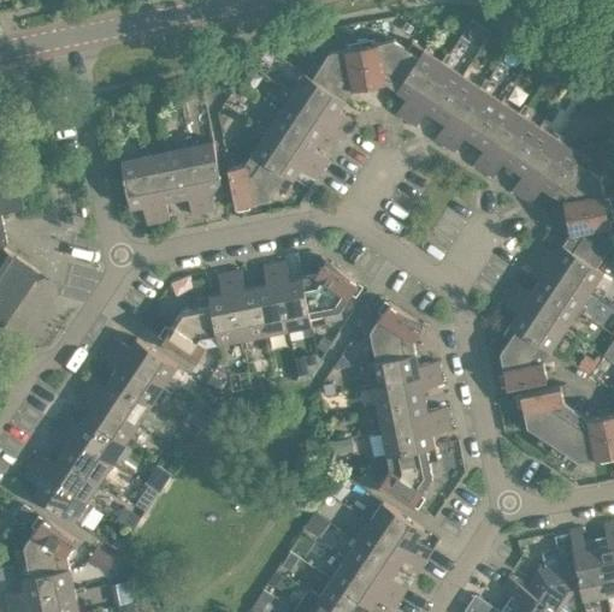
[(411,43),(406,51),(393,42),(328,54),(318,69),(311,64),(303,76),(343,104),(352,91),(360,90),(361,95),(376,91),(375,87),(384,85),(396,93),(423,52),(411,43)]
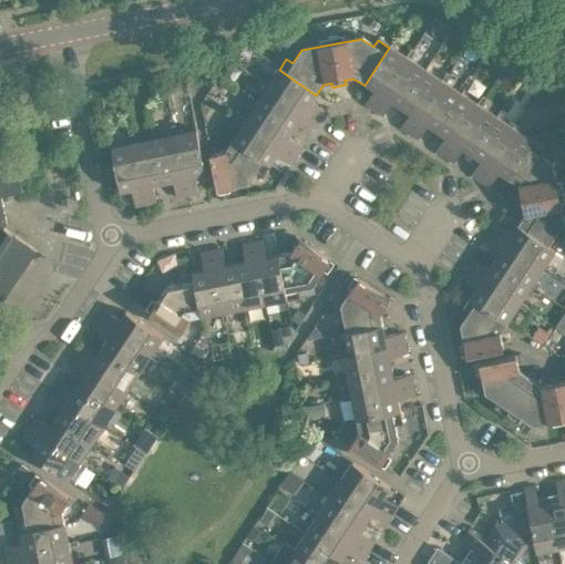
[(373,92),(363,106),(372,112),(412,52),(410,51),(406,59),(389,48),(365,85),(373,92)]
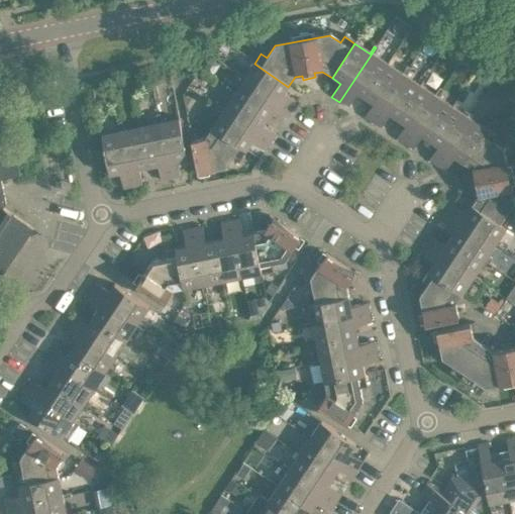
[(347,107),(356,94),(365,99),(387,66),(373,56),(377,48),(376,47),(339,102),(347,107)]
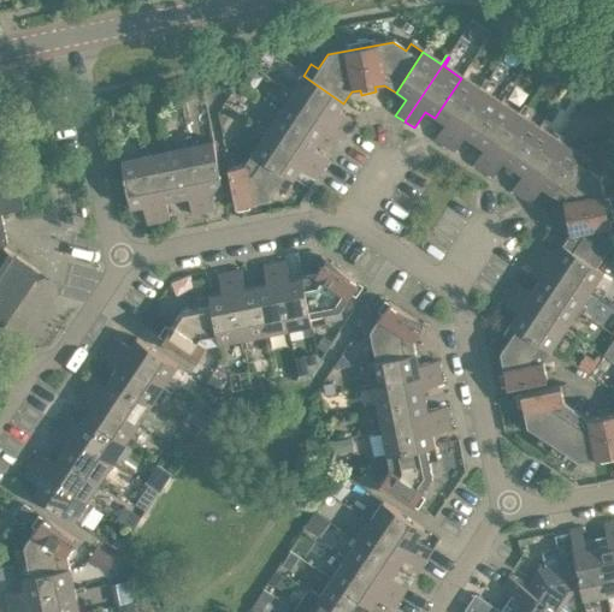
[(249,72),(240,87),(252,94),(260,79),(249,72)]
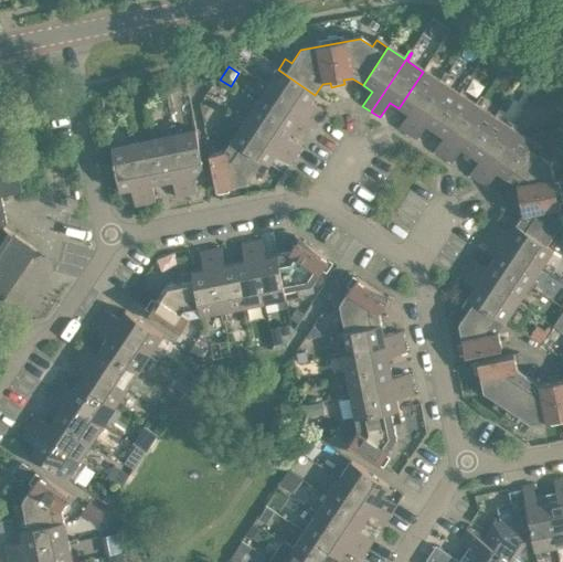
[(324,114),(309,104),(315,95),(278,70),(266,87),(318,123),(324,114)]
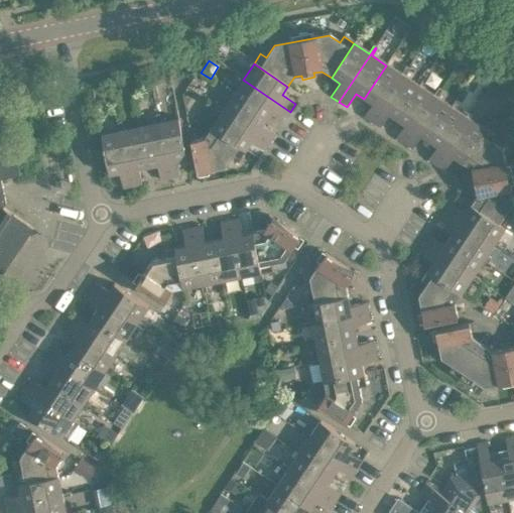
[(372,105),(363,118),(371,123),(407,70),(405,69),(401,75),(386,66),(364,99),(372,105)]
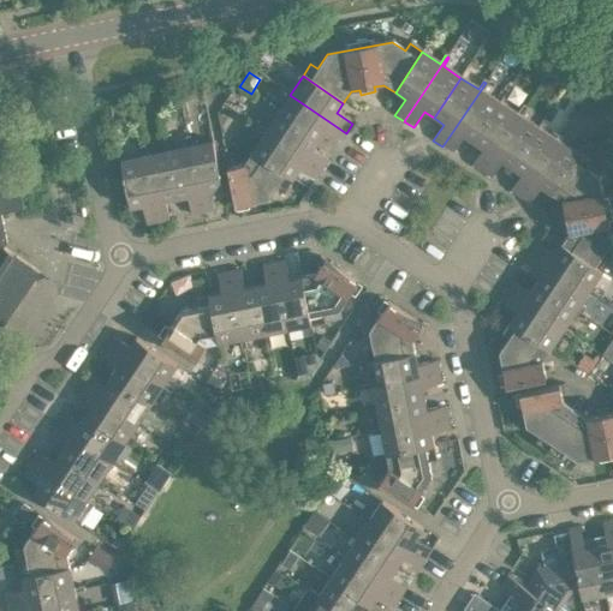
[(452,154),(463,137),(472,144),(499,103),(482,91),(487,84),(486,83),(442,147),(452,154)]
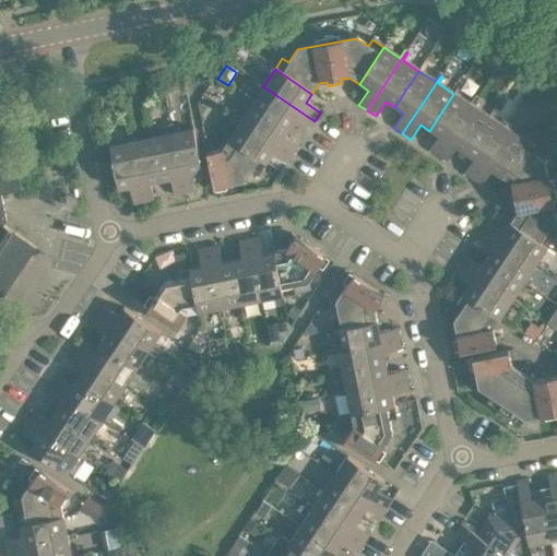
[(295,120),(309,130),(315,121),(263,86),(251,104),(288,129),(295,120)]
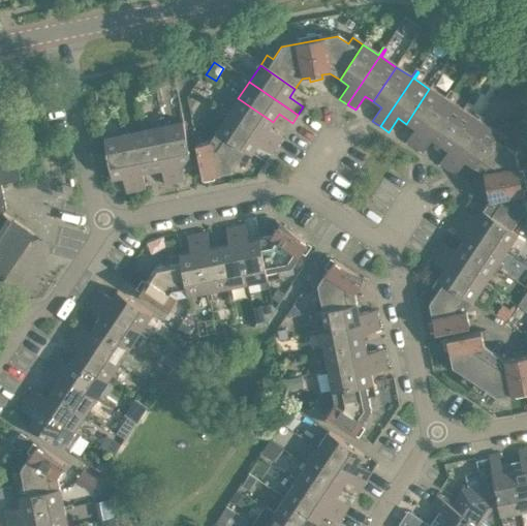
[(502,86),(494,97),(503,103),(512,93),(502,86)]
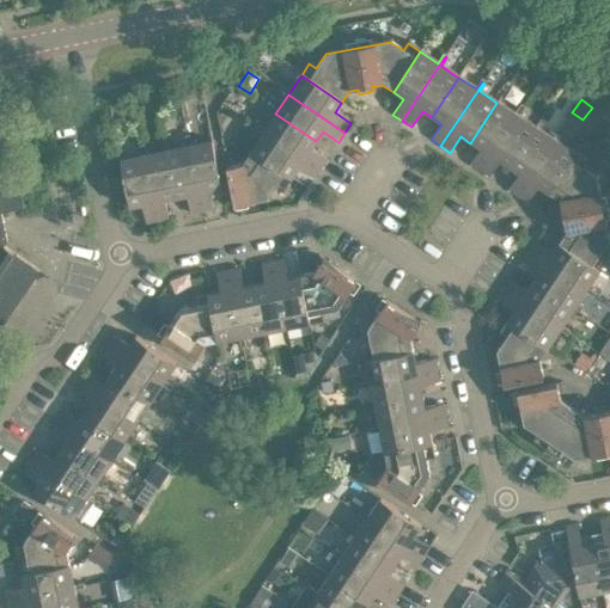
[(480,149),(469,165),(479,172),(522,108),(519,106),(514,115),(496,103),(470,143),(480,149)]
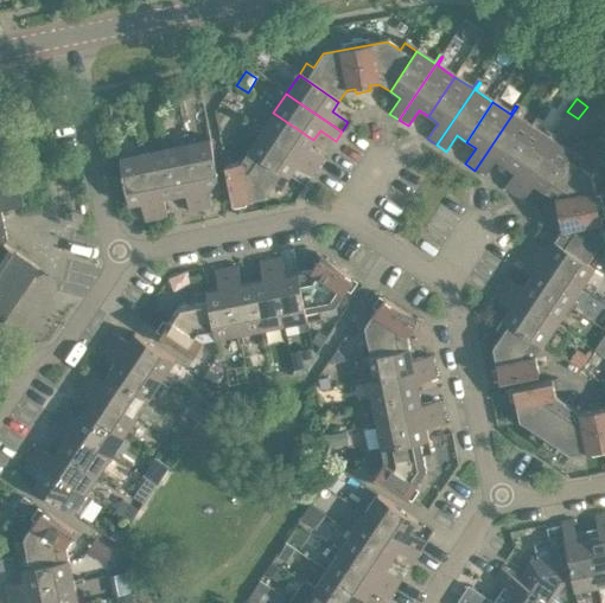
[(484,177),(495,161),(504,167),(530,127),(514,116),(518,108),(517,107),(475,171),(484,177)]
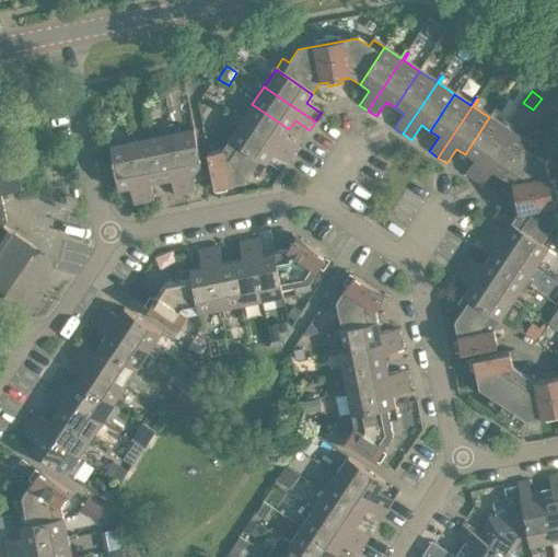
[(298,148),(283,138),(289,129),(252,104),(241,122),(292,157),(298,148)]
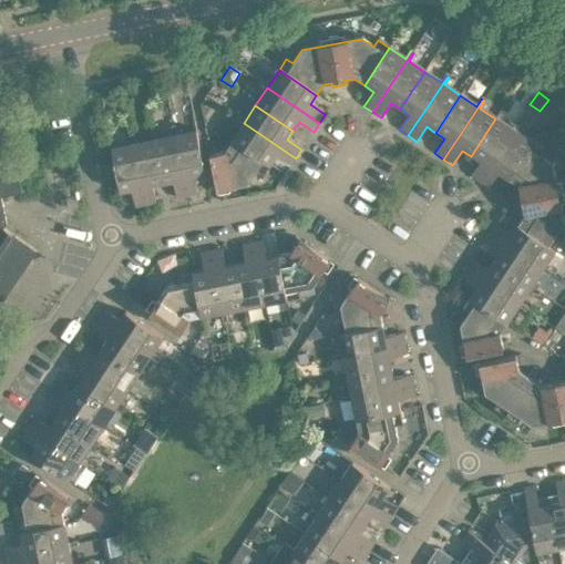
[(480,162),(470,177),(479,183),(519,123),(516,122),(512,130),(495,119),(471,156),(480,162)]
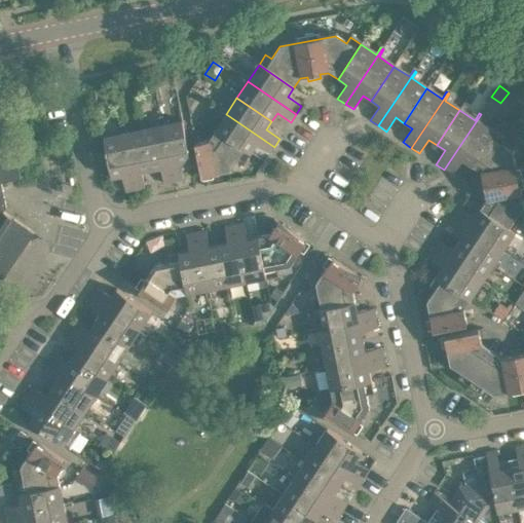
[(255,146),(269,155),(274,147),(226,114),(215,131),(250,154),(255,146)]
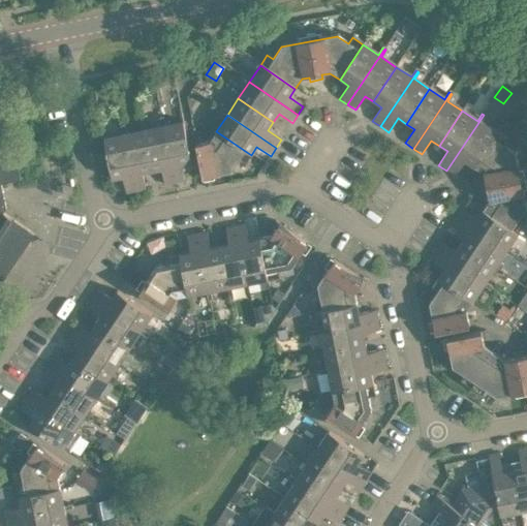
[(455,176),(464,162),(472,167),(495,133),(481,123),(486,116),(484,115),(446,171),(455,176)]
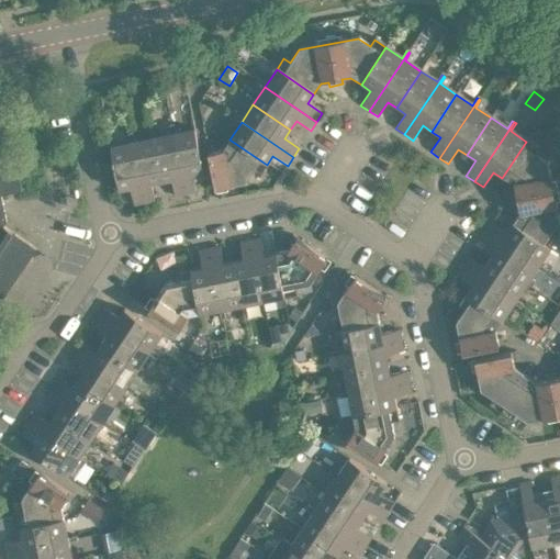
[(194,194),(191,177),(202,175),(193,131),(172,135),(185,197),(194,194)]
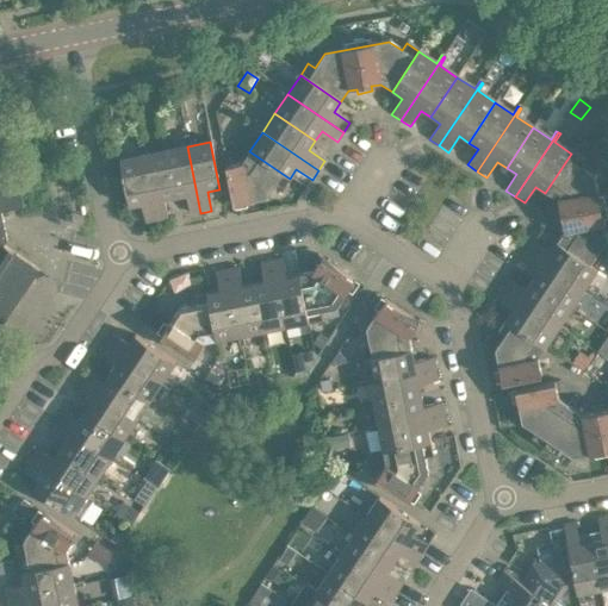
[(185,197),(188,216),(200,213),(187,147),(165,151),(174,199),(185,197)]
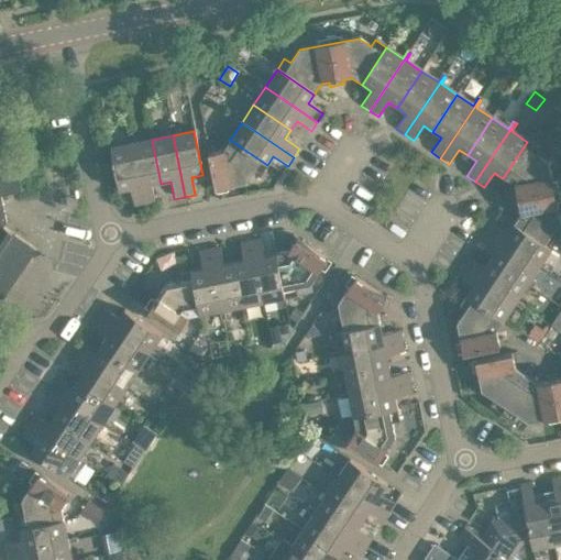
[(154,204),(150,186),(161,184),(152,140),(131,144),(143,206),(154,204)]
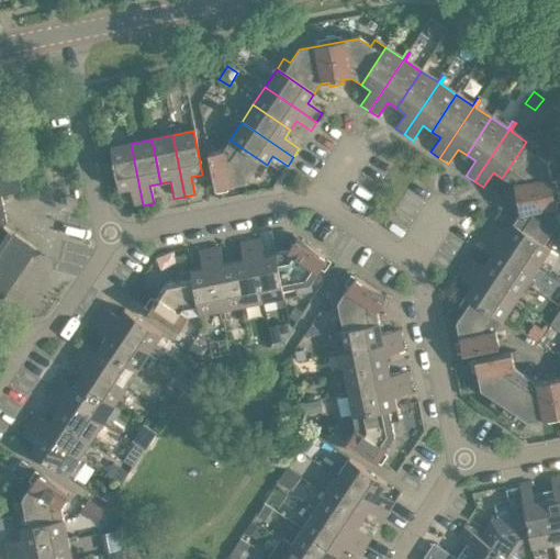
[(245,185),(253,172),(259,176),(267,165),(230,140),(222,151),(214,153),(213,148),(206,149),(214,190),(245,185)]
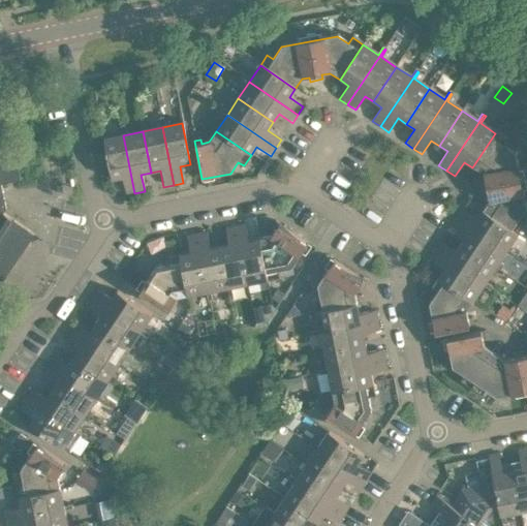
[(483,175),(484,182),(479,183),(482,195),(486,194),(488,203),(481,213),(516,236),(523,225),(518,221),(525,210),(514,153),(502,146),(506,141),(495,133),(472,167),(483,175)]
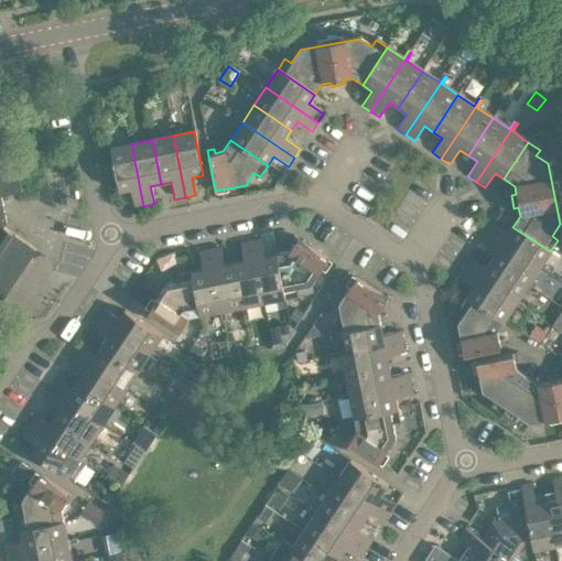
[(118,193),(130,191),(133,208),(143,206),(131,144),(109,149),(118,193)]
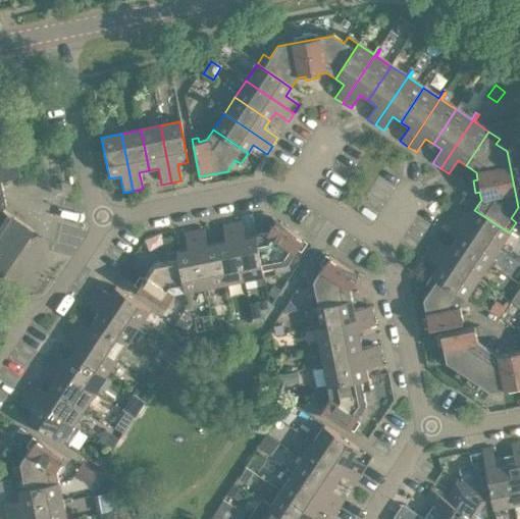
[(18,179),(13,151),(2,153),(0,153),(0,278),(1,279),(32,232),(2,212),(5,208),(0,184),(12,180),(18,179)]
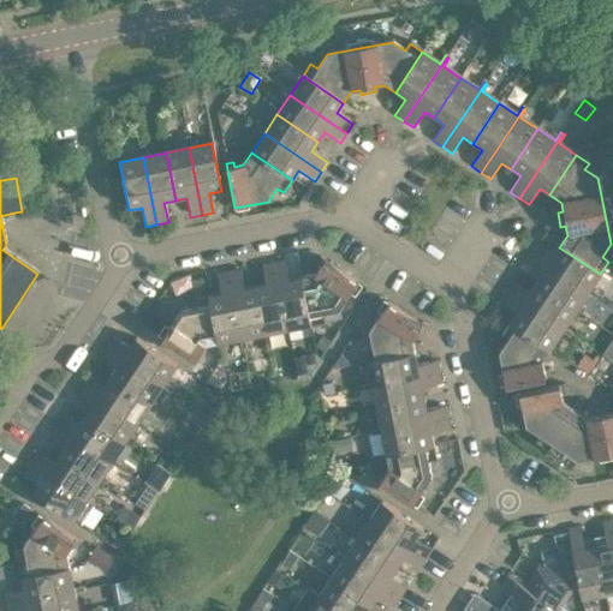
[(553,257),(537,246),(531,256),(595,299),(597,297),(589,291),(600,274),(559,247),(553,257)]
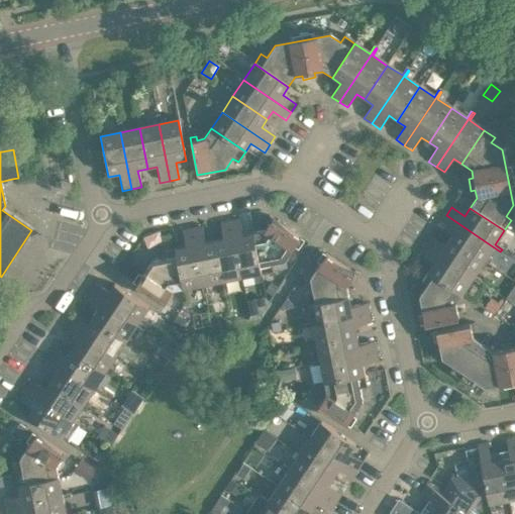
[(440,223),(453,232),(448,240),(483,263),(493,248),(499,252),(500,251),(446,215),(440,223)]
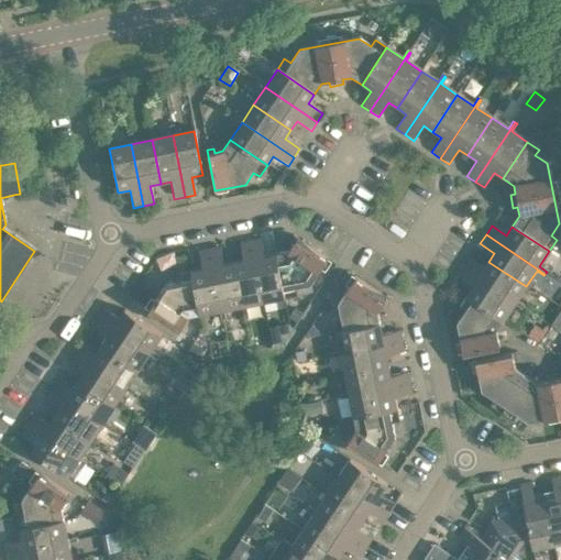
[(292,246),(287,253),(274,255),(283,299),(296,297),(295,289),(309,286),(327,261),(293,238),(288,243),(292,246)]
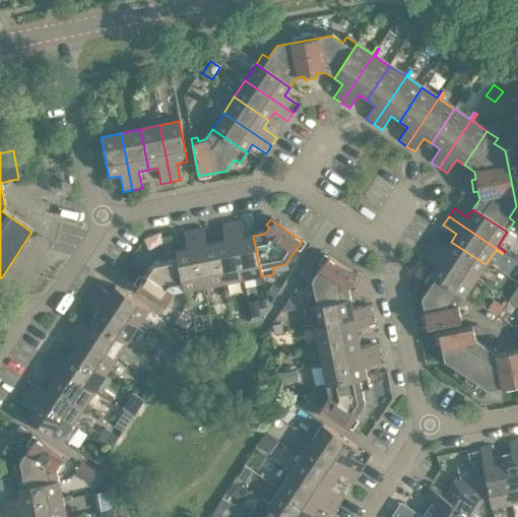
[(243,238),(240,222),(231,223),(243,286),(245,286),(244,280),(261,276),(253,236),(243,238)]
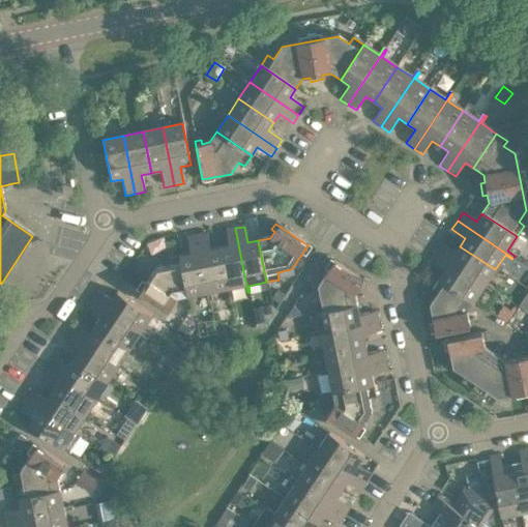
[(225,230),(228,246),(218,249),(227,290),(244,287),(245,293),(247,292),(235,228),(225,230)]
